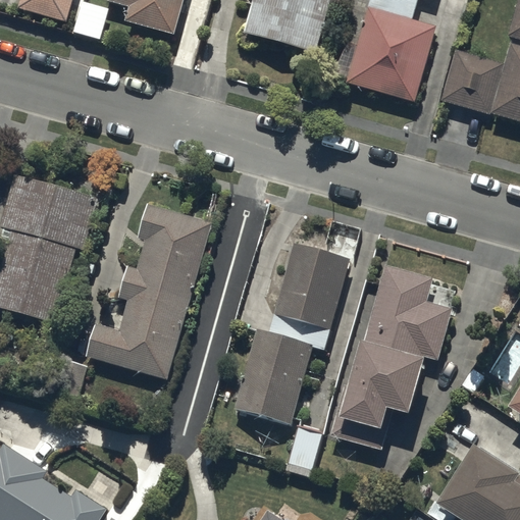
[(68,20),(73,0),(20,0),(18,7),(68,20)]
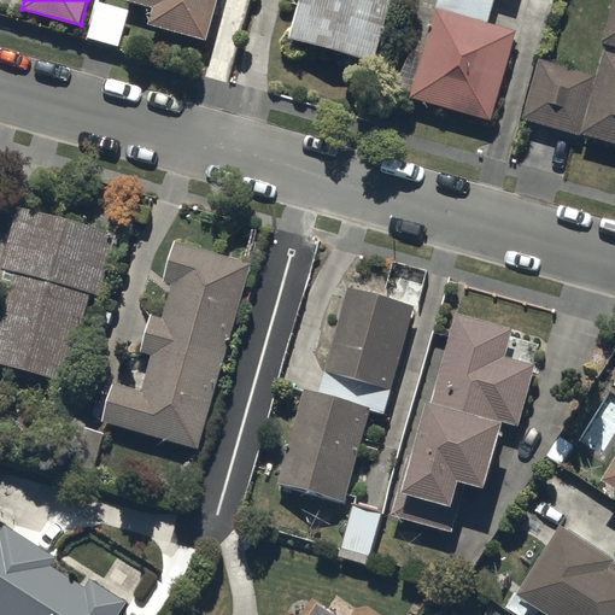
[(123,0),(152,9),(148,24),(208,40),(217,0),(123,0)]
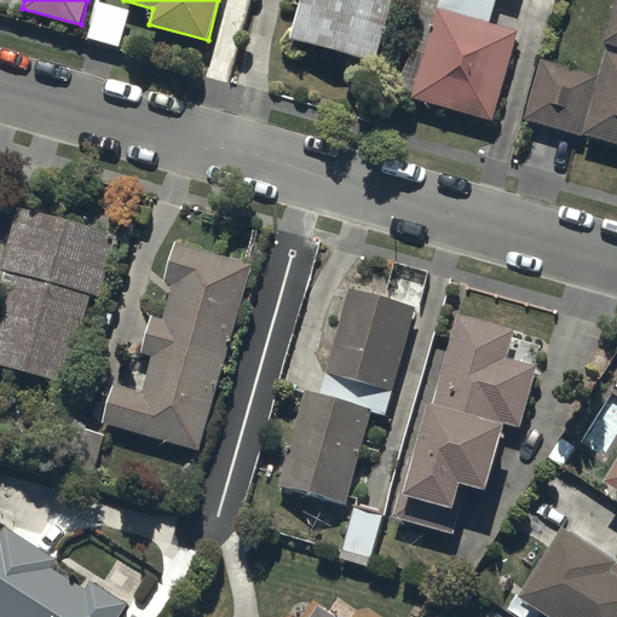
[(301,0),(292,40),(373,62),(388,0),(301,0)]
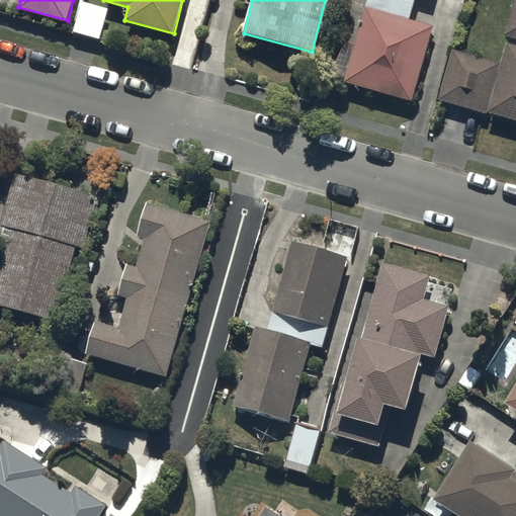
[(367,0),(354,53),(341,50),(335,74),(344,76),(342,81),(415,99),(433,25),(410,20),(415,0),(367,0)]
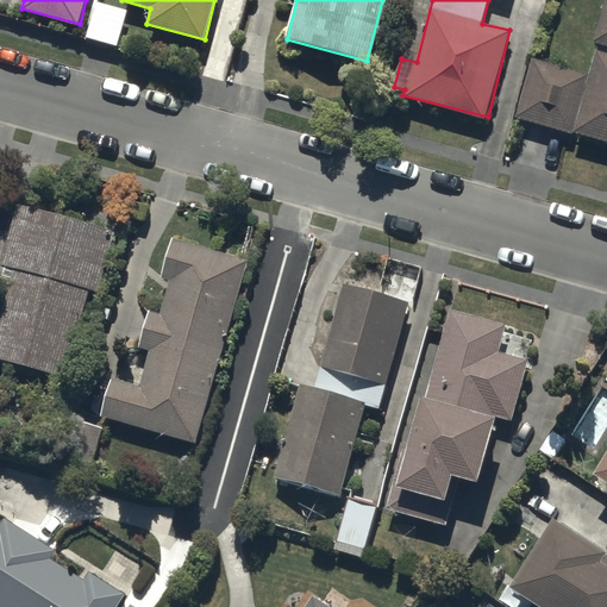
[(606,52),(606,56),(594,52),(574,133),(606,142),(606,0),(605,0),(594,43),(606,45),(606,52)]
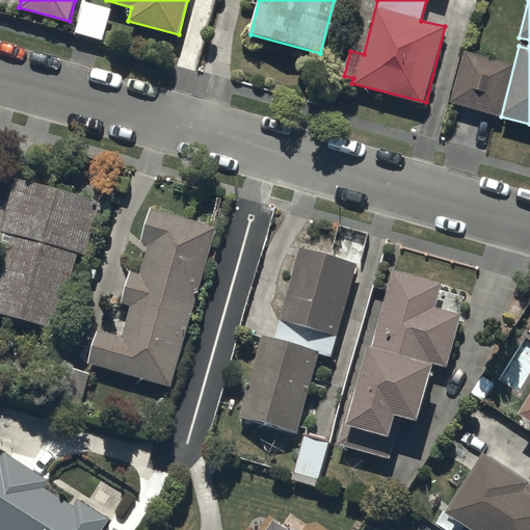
[(109,8),(83,2),(76,33),(102,40),(109,8)]
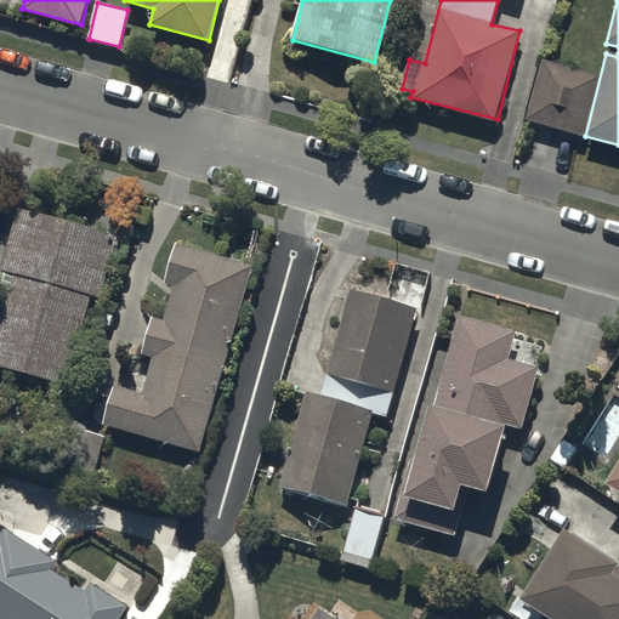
[(597,74),(540,60),(524,121),(581,137),(597,74)]
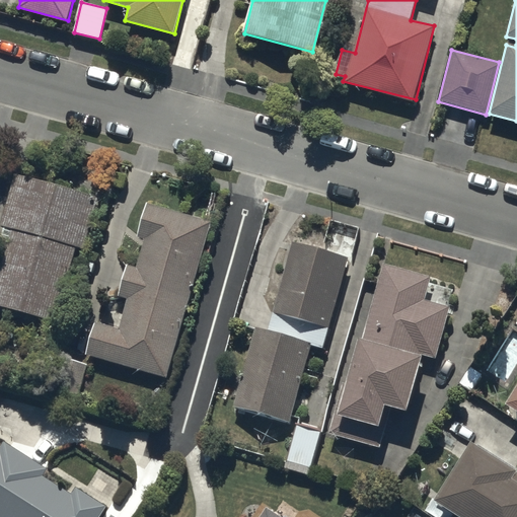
[(96,197),(15,172),(0,225),(4,226),(0,240),(9,242),(0,273),(0,306),(56,322),(78,246),(82,247),(96,197)]
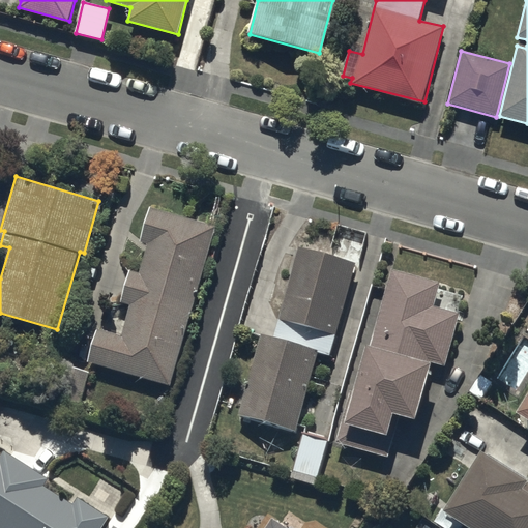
[(169,384),(213,227),(149,206),(140,241),(148,244),(140,272),(132,270),(121,303),(129,305),(121,334),(97,327),(88,362),(169,384)]
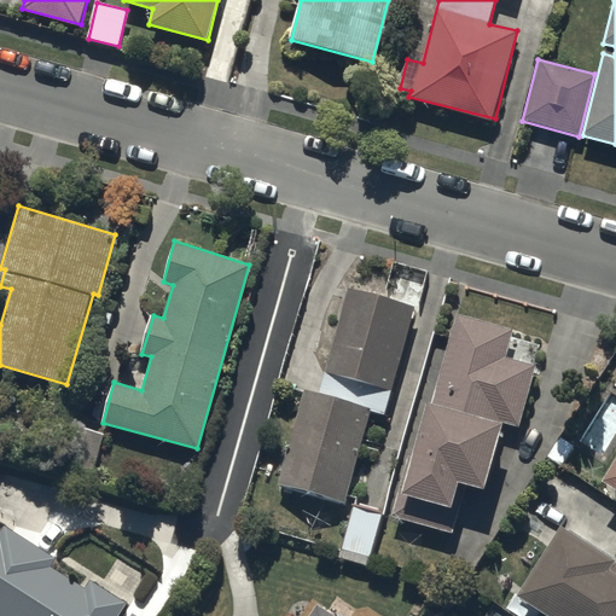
[(385,298),(348,288),(317,394),(306,390),(278,486),(342,505),(370,410),(382,414),(422,282),(393,273),(385,298)]
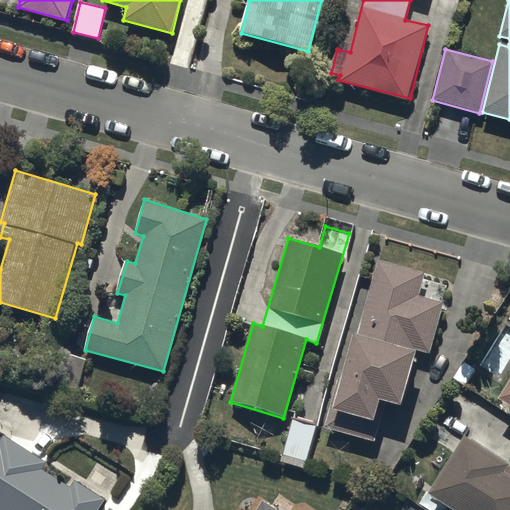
[(422,273),(377,261),(357,337),(352,336),(340,379),(336,378),(323,428),(374,441),(381,415),(377,414),(380,401),(400,406),(415,351),(428,355),(446,285),(421,278),(422,273)]
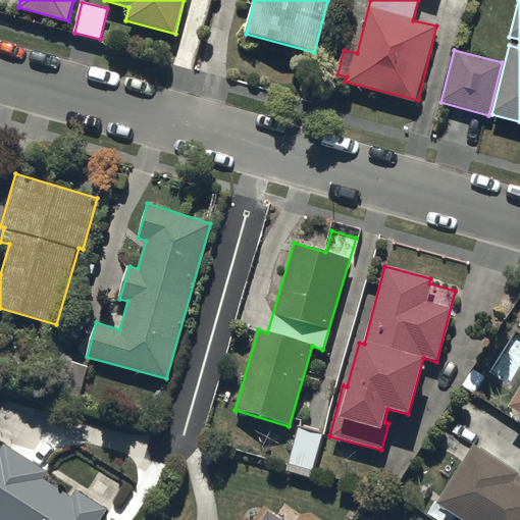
[(519,388),(508,407),(519,414),(519,388)]
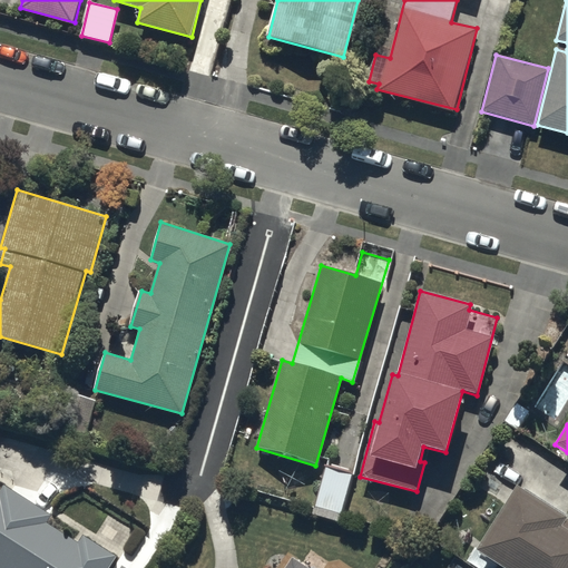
[(326,462),(324,468),(311,515),(336,522),(352,470),(326,462)]
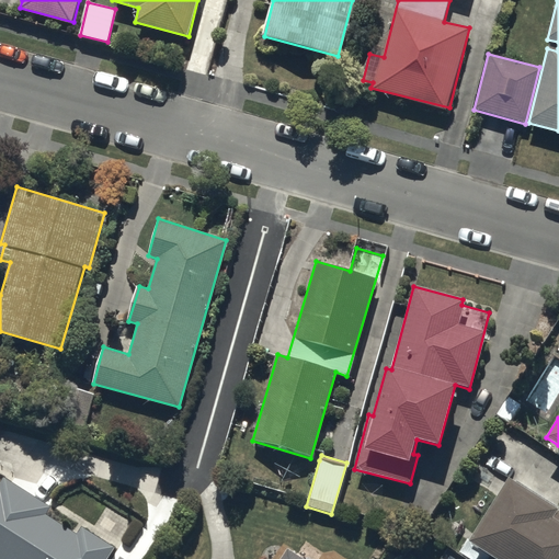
[(0,558),(106,558),(114,548),(84,528),(81,534),(47,511),(50,505),(6,476),(0,483),(0,558)]
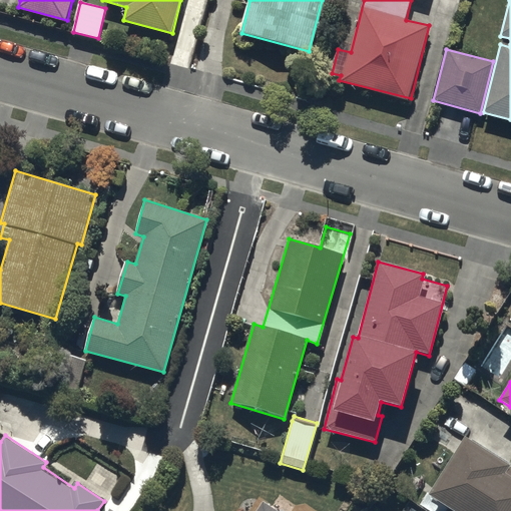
[(510,510),(510,467),(464,438),(427,497),(449,510),(510,510)]
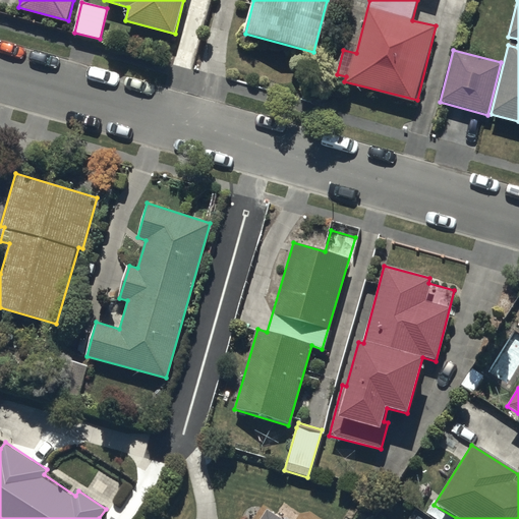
[(251,518),(281,518),(260,506),(251,518)]
